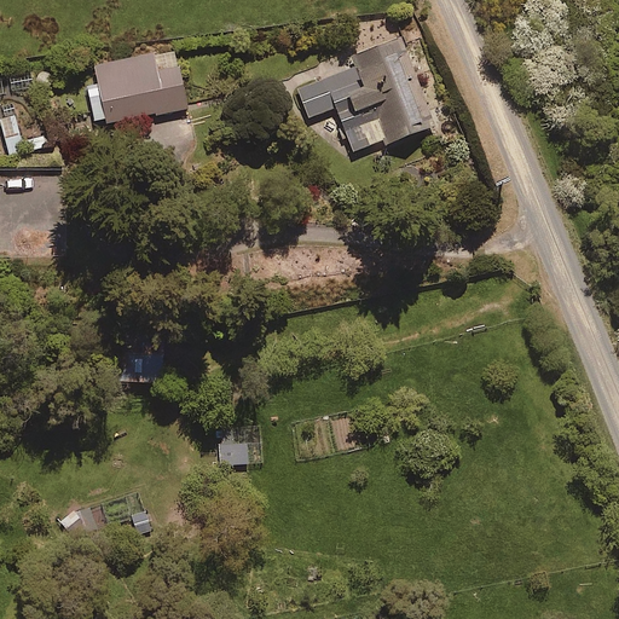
[(353,155),(433,125),(399,34),(348,52),(351,57),(291,79),(306,117),(335,106),(353,155)]
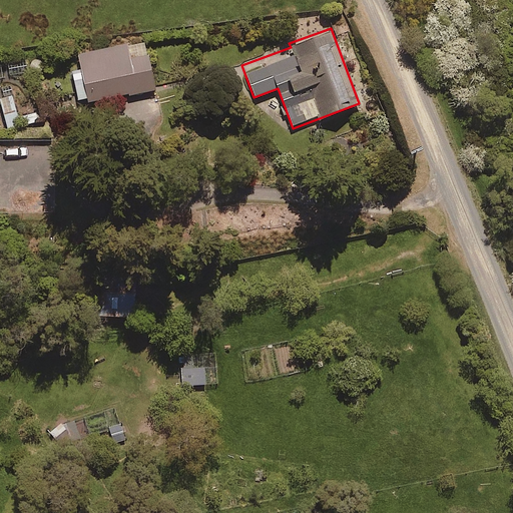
[(77,102),(153,89),(145,42),(78,53),(81,71),(72,73),(77,102)]
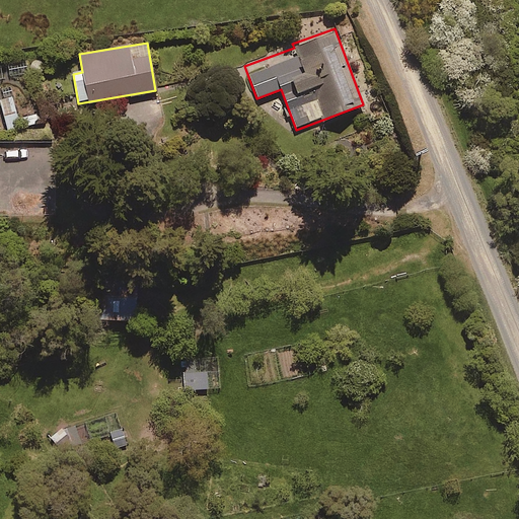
[(19,128),(12,96),(0,98),(0,108),(5,131),(19,128)]
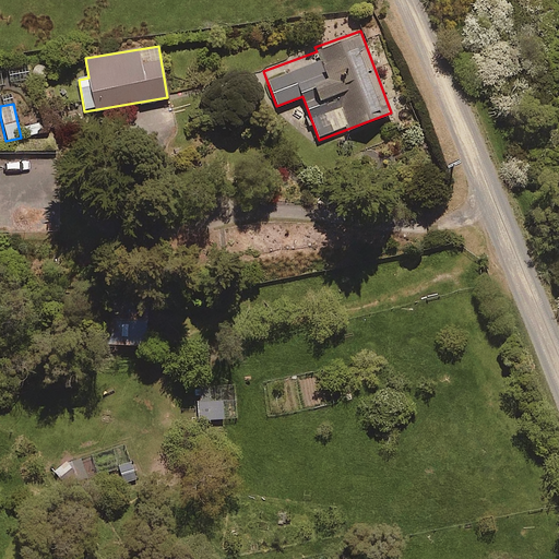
[(144,344),(145,307),(105,306),(104,343),(144,344)]
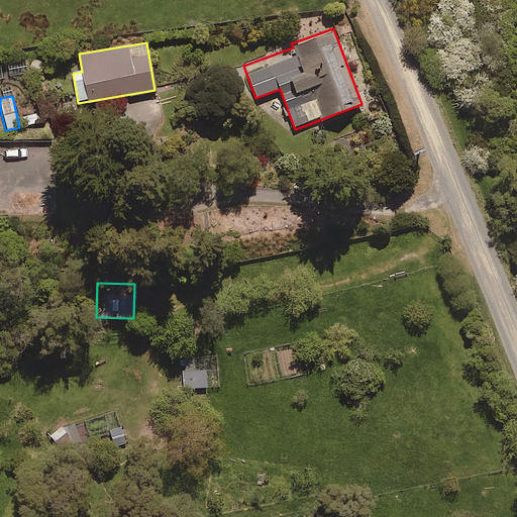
[(218,387),(217,355),(182,356),(183,388),(218,387)]
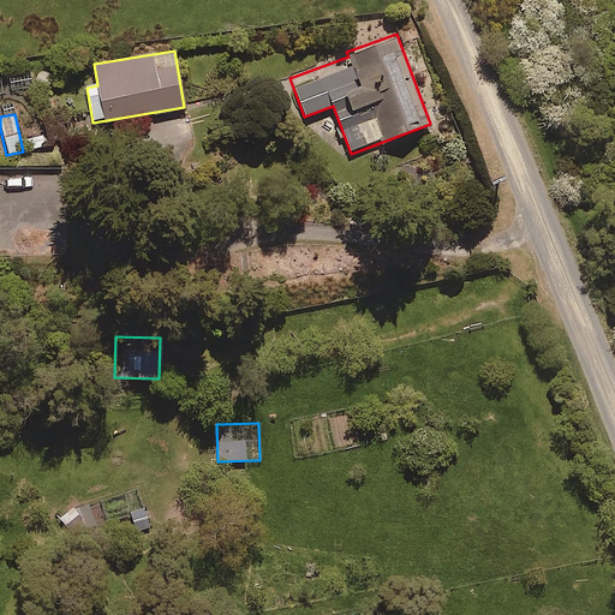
All buildings are outlined.
